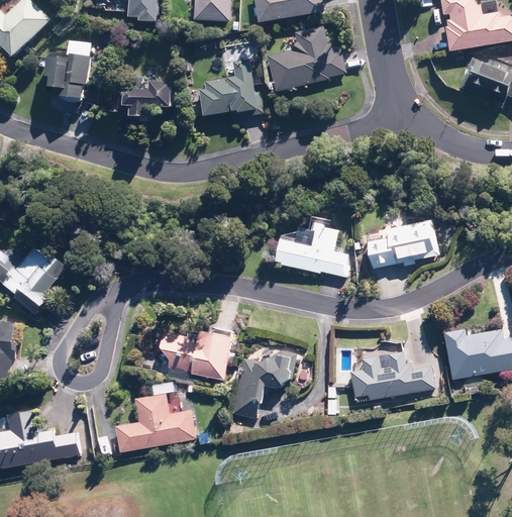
[(0,41),(14,57),(50,20),(30,0),(20,0),(6,15),(0,8),(0,41)]
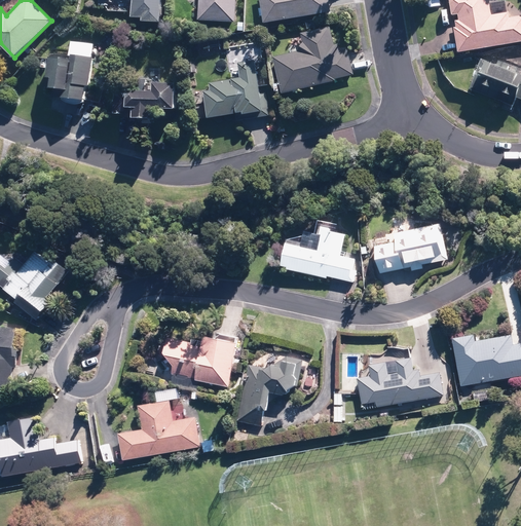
[(158,23),(158,0),(131,0),(129,15),(141,16),(141,22),(158,23)]
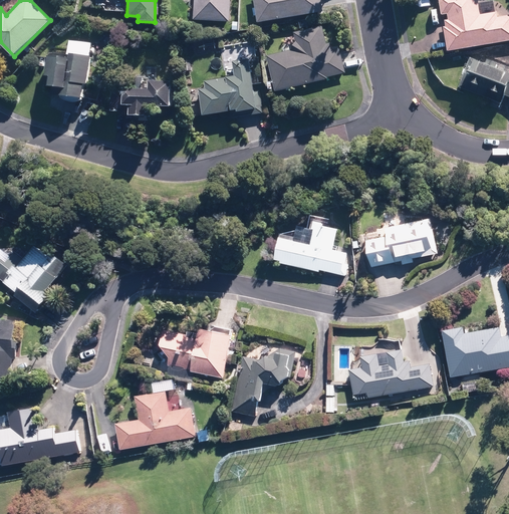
[(228,0),(192,0),(192,19),(228,20),(228,0)]
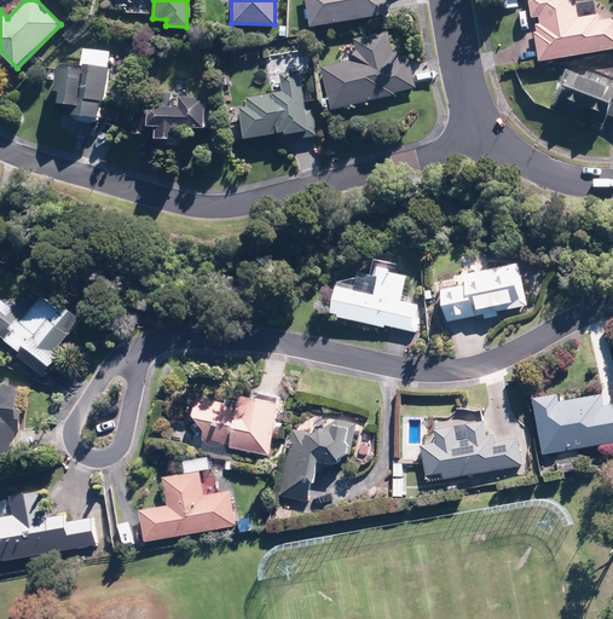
[(304,0),(310,27),(386,13),(383,0),(304,0)]
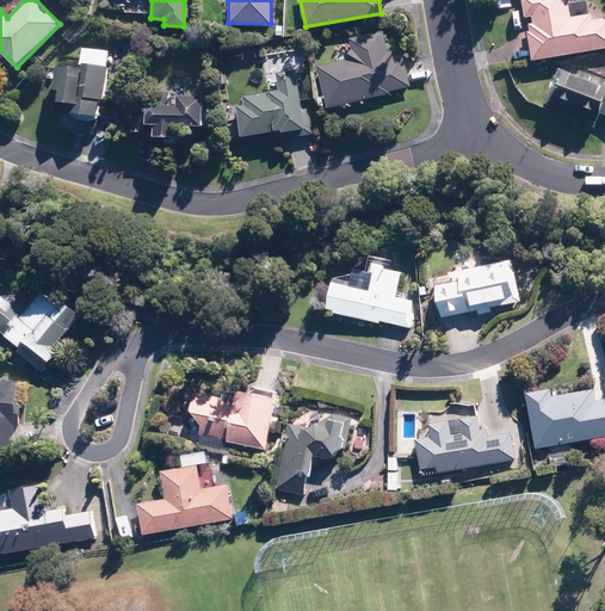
[(529,17),(530,23),(526,24),(528,31),(524,31),(529,60),(604,45),(604,28),(602,11),(572,16),(568,0),(519,0),(523,18),(529,17)]
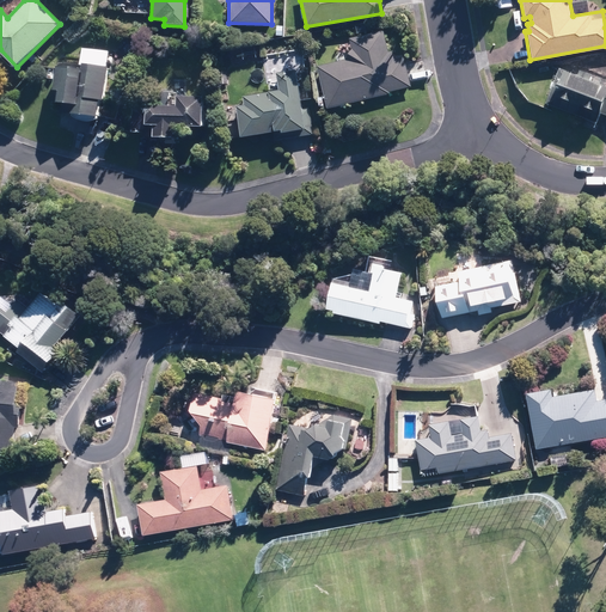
[(352,57),(316,67),(326,108),(408,86),(399,53),(389,56),(381,29),(347,38),(352,57)]
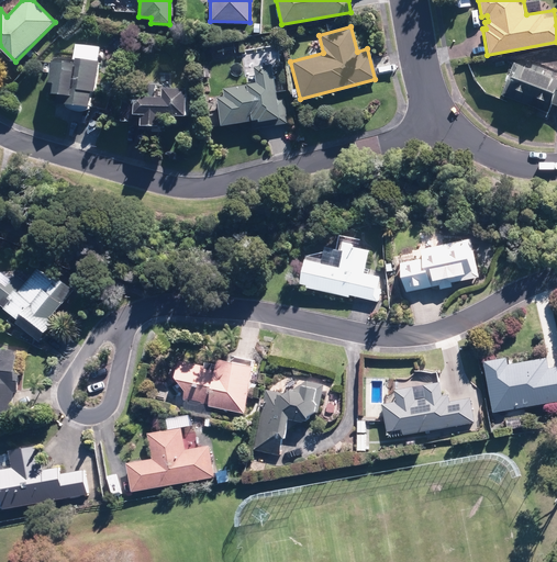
[(56,82),(55,93),(66,93),(65,110),(93,111),(98,45),(74,44),(73,60),(52,59),(51,82),(56,82)]
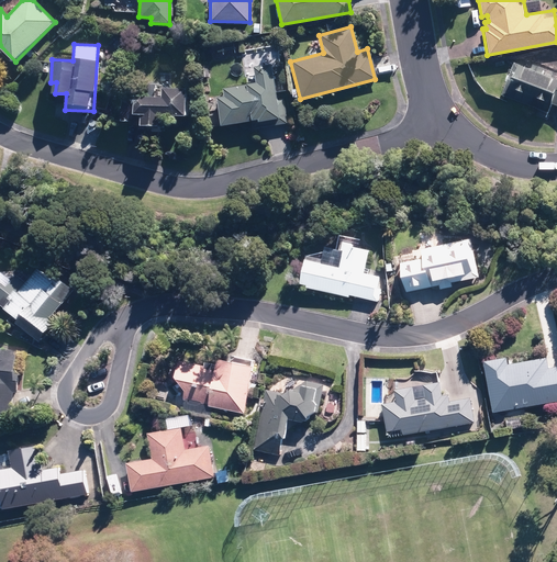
[(556,74),(517,59),(504,98),(545,112),(542,121),(556,125),(556,74)]
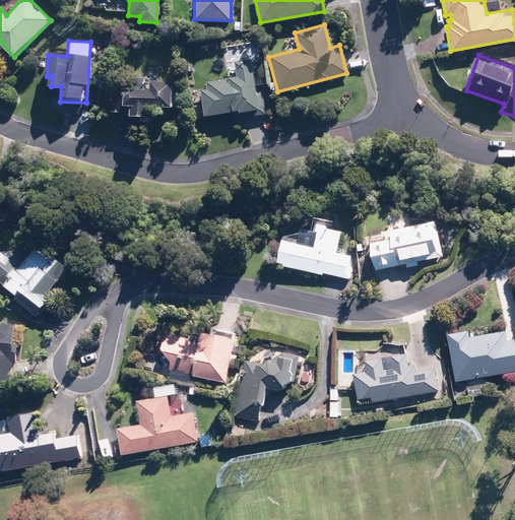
[(206,89),(199,90),(204,116),(259,106),(250,59),(233,62),(235,76),(205,81),(206,89)]
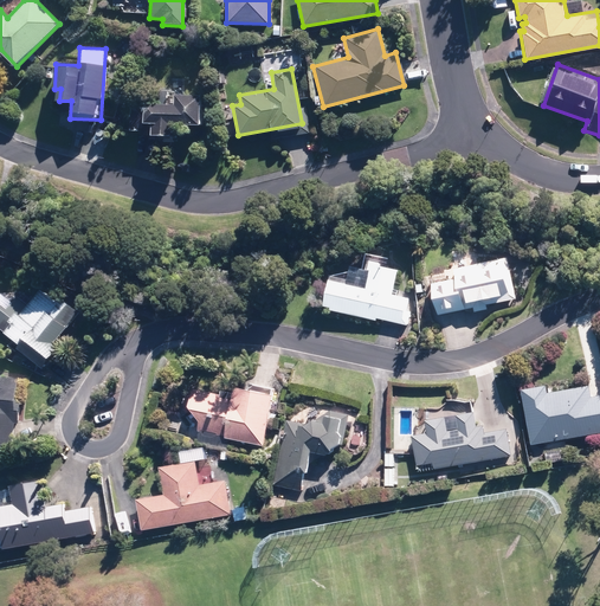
[(179,79),(167,79),(167,85),(159,84),(159,94),(133,92),(131,129),(143,130),(144,121),(156,122),(156,134),(176,135),(176,123),(204,124),(205,96),(179,95),(179,79)]
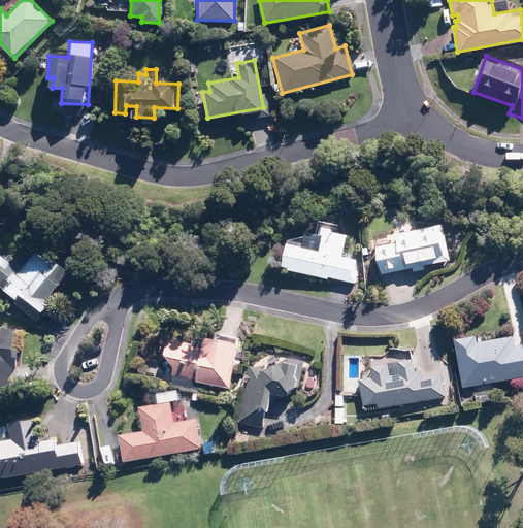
[(438,225),(394,235),(396,242),(376,246),(382,274),(411,268),(412,271),(422,268),(421,265),(447,260),(438,225)]
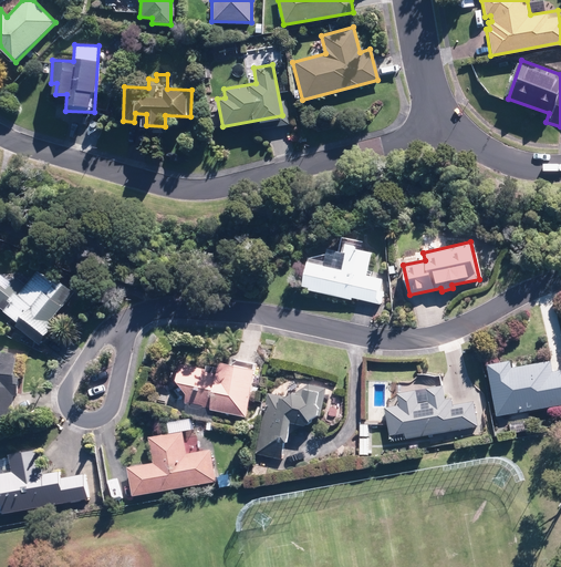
[(377,288),(380,278),(364,274),(370,251),(347,246),(342,268),(309,259),(301,287),(351,299),(351,297),(377,303),(381,289),(377,288)]
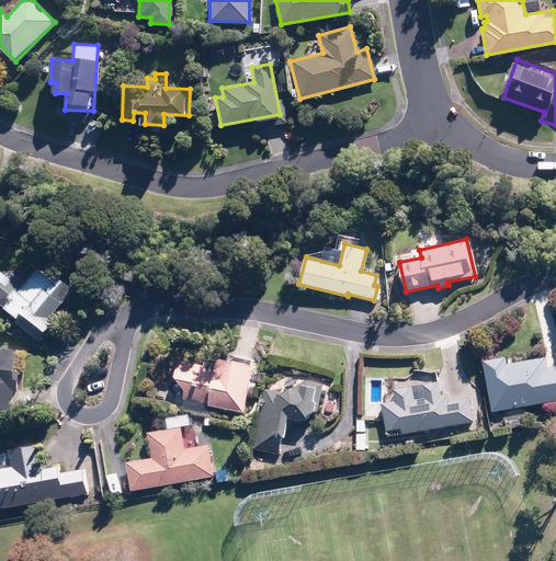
[(12,277),(0,266),(0,305),(40,340),(55,323),(48,318),(74,290),(56,274),(53,278),(40,267),(26,282),(16,273),(12,277)]
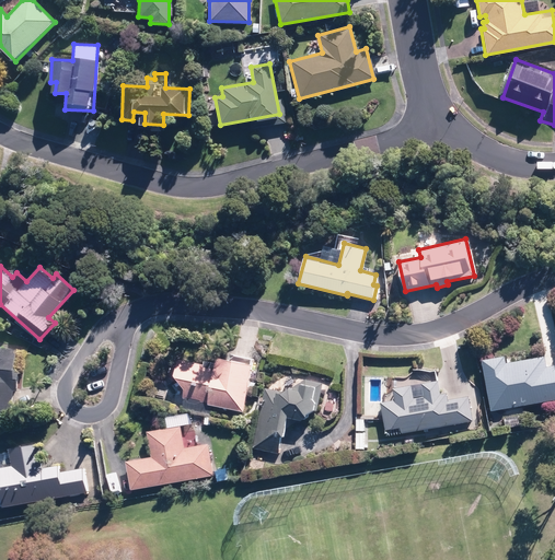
[(0,409),(9,410),(11,389),(15,389),(18,369),(13,369),(15,351),(0,349),(0,409)]
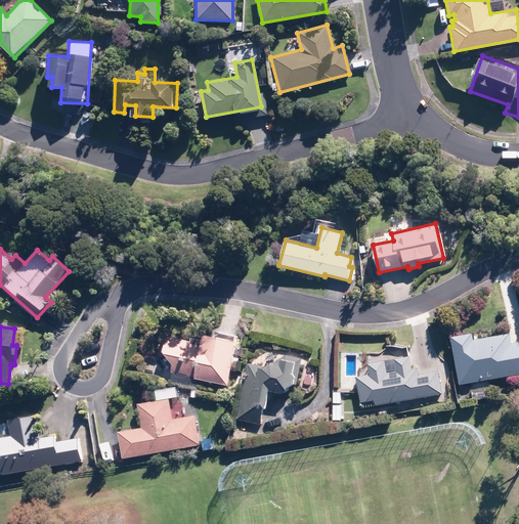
[(481,331),(449,336),(459,384),(518,372),(518,340),(509,343),(507,334),(483,338),(481,331)]
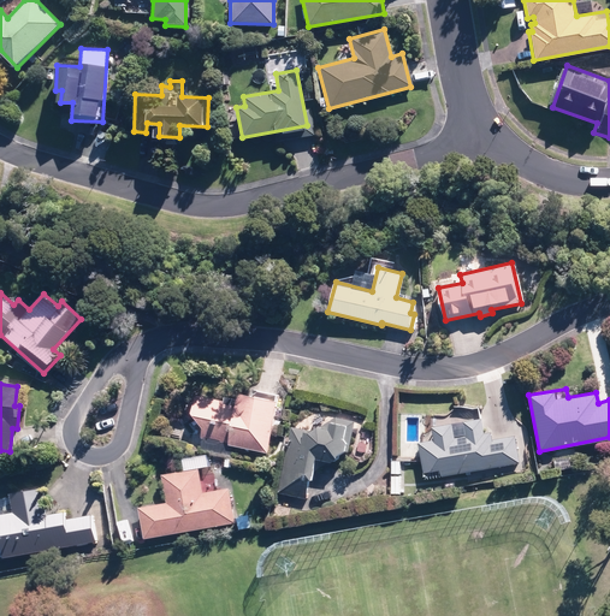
[(191,413),(201,427),(199,439),(267,452),(277,400),(240,392),(238,403),(195,395),(191,413)]
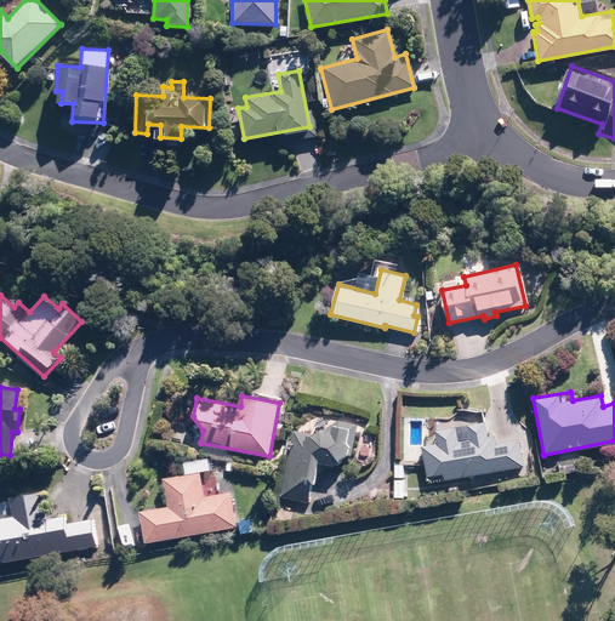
[(292,432),(277,496),(307,502),(311,484),(315,485),(320,460),(349,465),(357,425),(314,417),(313,417),(312,417),(311,417),(309,417),(308,419),(307,419),(306,419),(305,420),(303,420),(302,421),(301,421),(301,422),(300,422),(299,423),(297,425),(296,426),(295,427),(295,428),(294,428),(294,429),(294,431),(292,431),(292,432)]
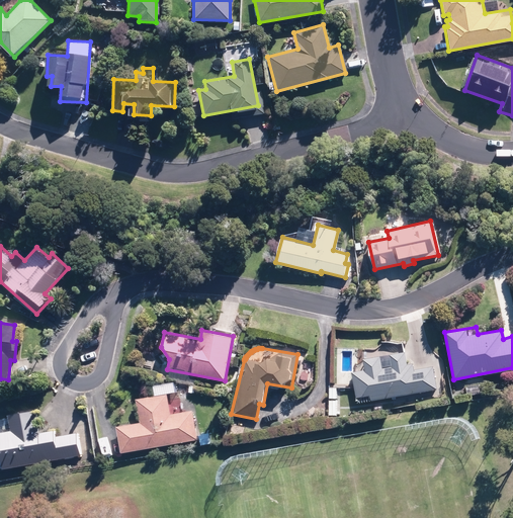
[(404,351),(360,359),(362,369),(351,371),(356,402),(433,389),(430,366),(414,369),(412,362),(406,363),(404,351)]
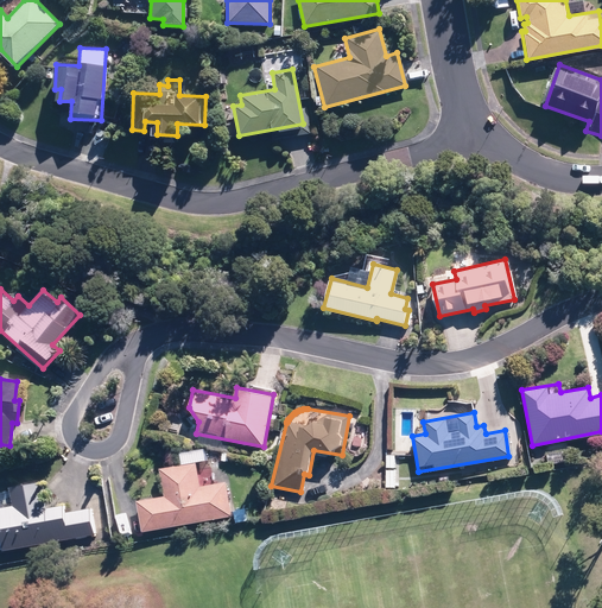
[(228,514),(222,483),(196,488),(191,462),(158,468),(163,494),(135,500),(140,530),(228,514)]
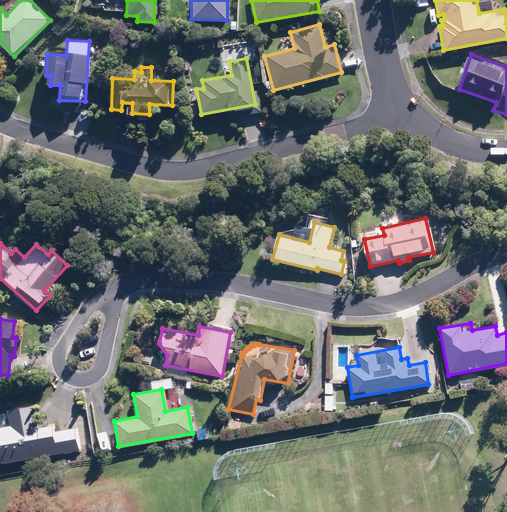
[(9,424),(0,426),(0,450),(2,462),(78,449),(74,428),(55,431),(53,423),(37,426),(33,404),(6,409),(9,424)]
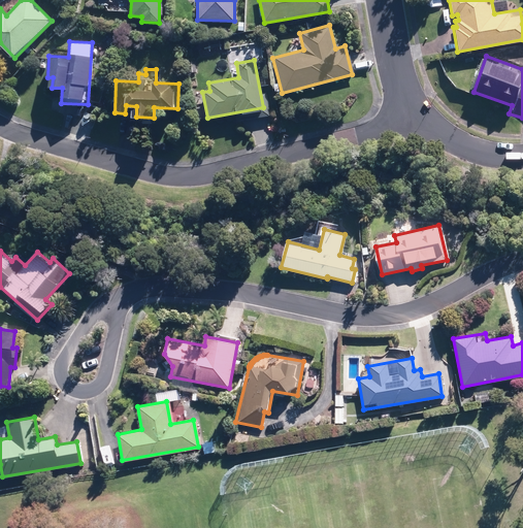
[(213,439),(200,441),(202,455),(215,453),(213,439)]
